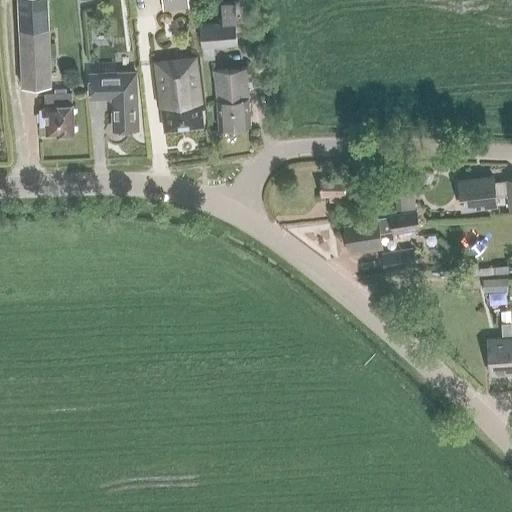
[(236,43),(236,33),(233,2),(221,3),(222,20),(199,22),(201,57),(211,57),(210,44),(236,43)]
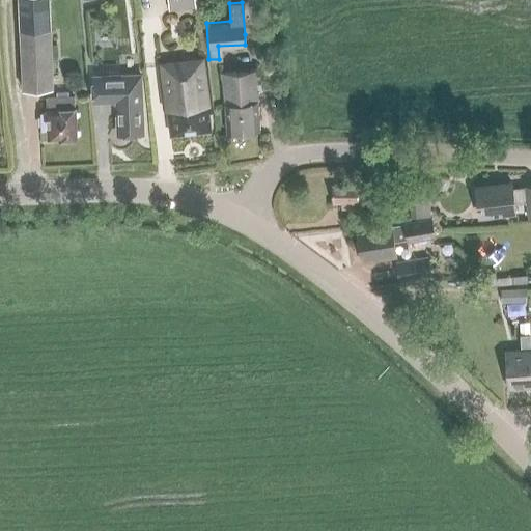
[(51,85),(48,34),(48,28),(44,28),(44,4),(18,5),(19,30),(18,30),(18,34),(22,87),(51,85)]
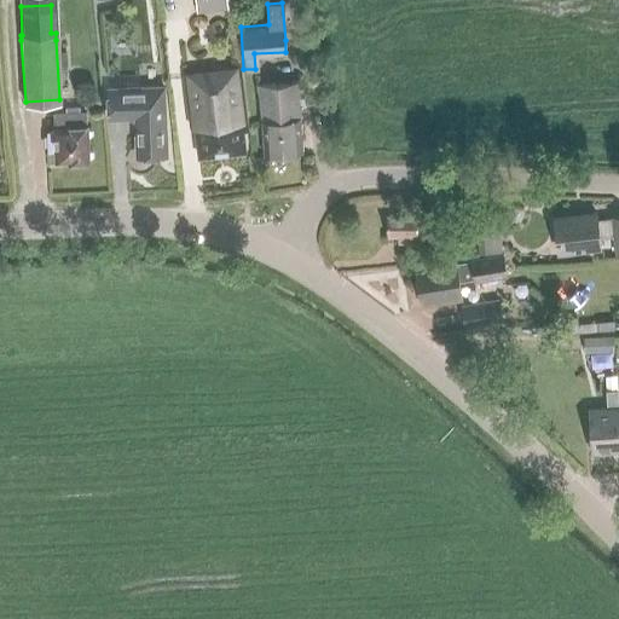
[(231,65),(185,69),(190,126),(197,125),(200,154),(242,150),(241,127),(246,126),(241,64),(238,65),(237,61),(231,61),(231,65)]
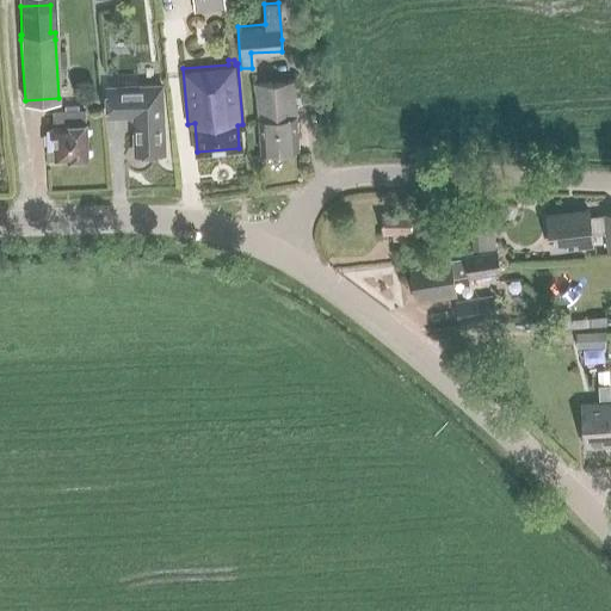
[(291,75),(250,79),(253,118),(255,117),(258,152),(296,148),(292,113),(295,113),(291,75)]
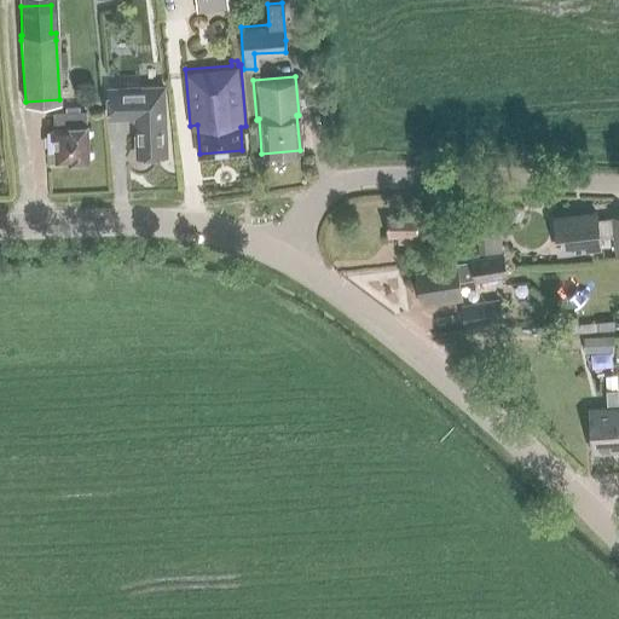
[(165,151),(162,104),(161,84),(105,86),(106,115),(133,114),(136,152),(145,152),(149,156),(158,156),(158,155),(162,151),(165,151)]
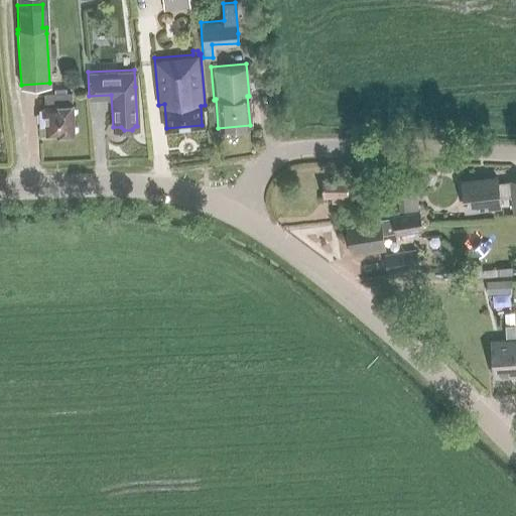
[(45,134),(74,132),(71,91),(43,93),(44,108),(38,108),(39,123),(44,123),(45,134)]
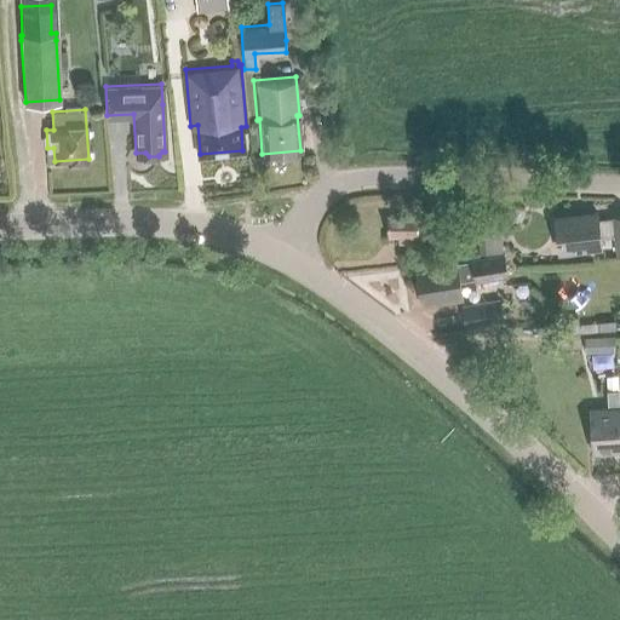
[(613,237),(615,256),(619,256),(619,216),(612,217),(612,218),(598,220),(597,211),(554,216),(558,254),(602,250),(601,239),(613,237)]
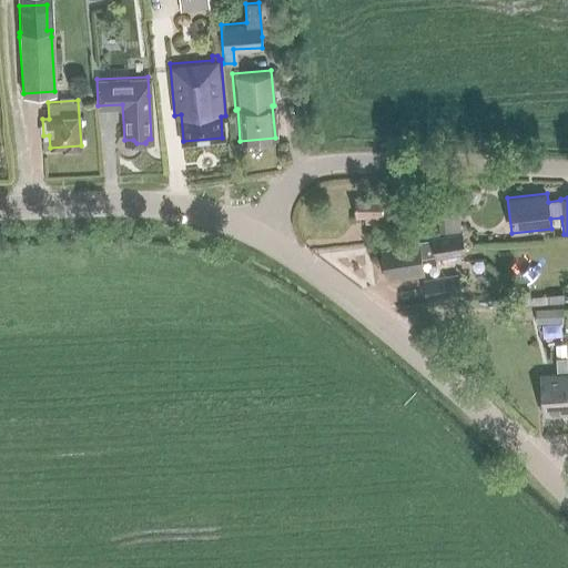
[(388,223),(388,194),(375,194),(375,200),(354,200),(354,216),(364,216),(364,223),(388,223)]
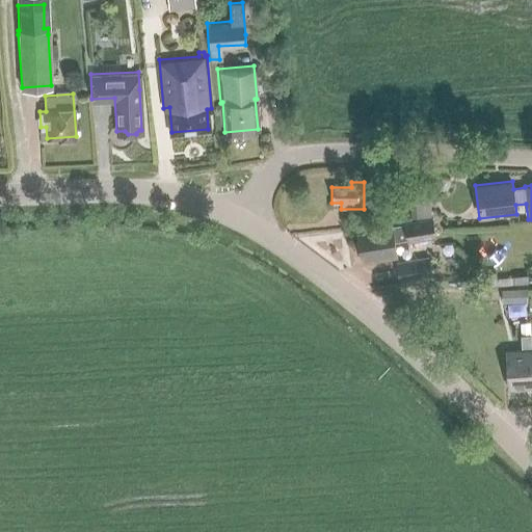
[(418,217),(430,217),(430,203),(417,204),(418,217)]
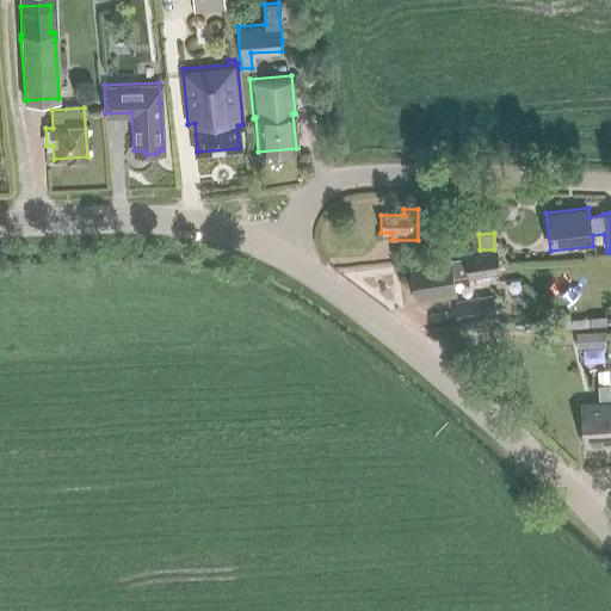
[(449,264),(411,270),(415,298),(417,297),(418,302),(456,297),(452,279),(468,277),(469,279),(500,275),(497,253),(466,258),(466,259),(449,261),(449,264)]
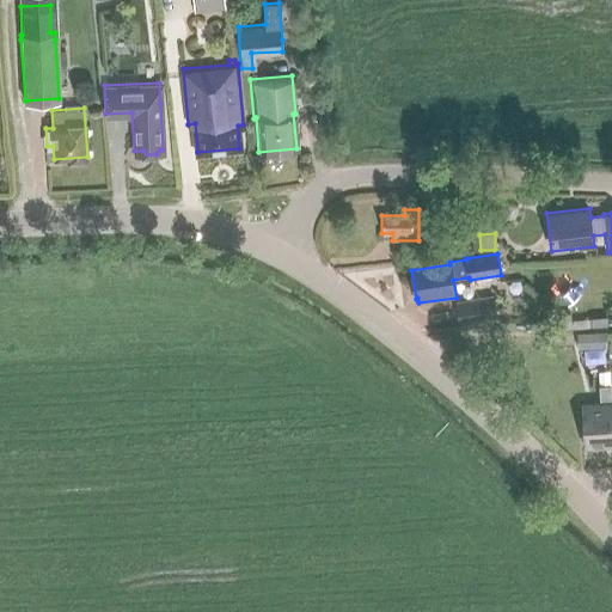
[(495,299),(457,303),(459,319),(497,316),(495,299)]
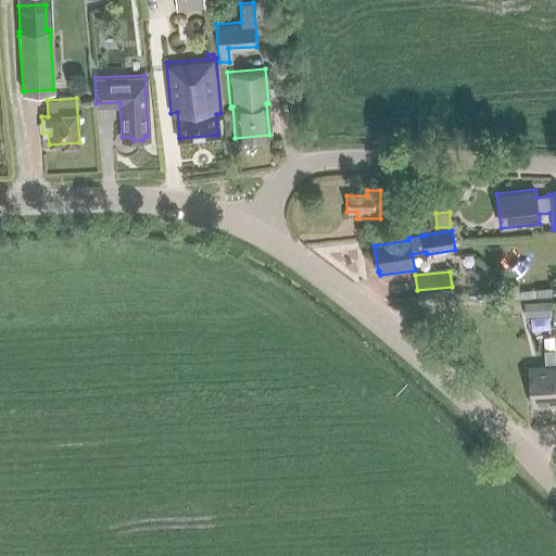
[(516,286),(505,287),(506,297),(517,295),(516,286)]
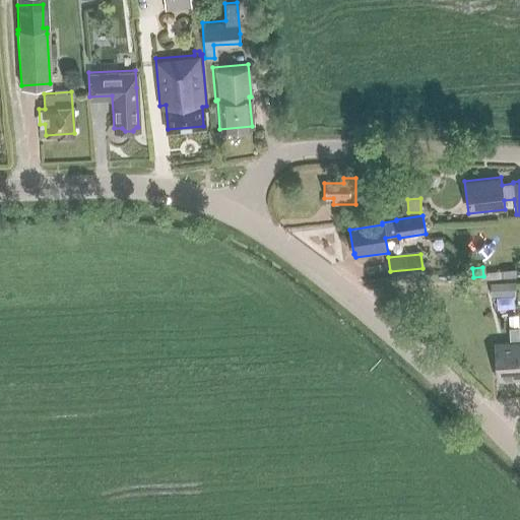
[(516,296),(515,281),(490,283),(491,297),(516,296)]
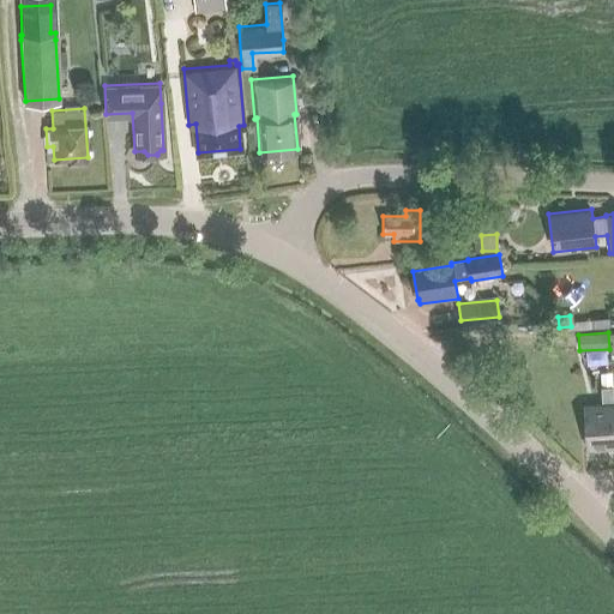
[(599,390),(611,389),(609,373),(597,374),(599,390)]
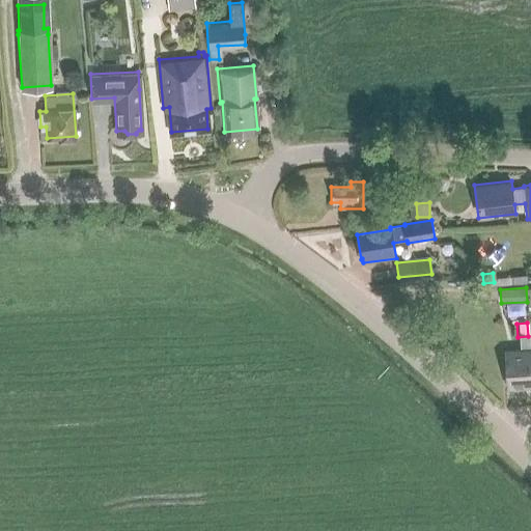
[(530,387),(529,351),(528,336),(518,337),(519,351),(505,352),(507,389),(530,387)]
